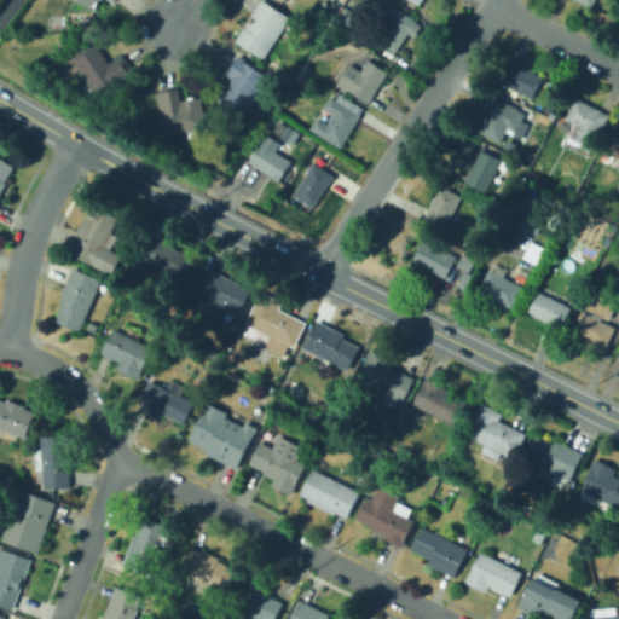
[(114,0),(114,1),(111,0),(100,0),(94,11),(76,0),(114,0)]
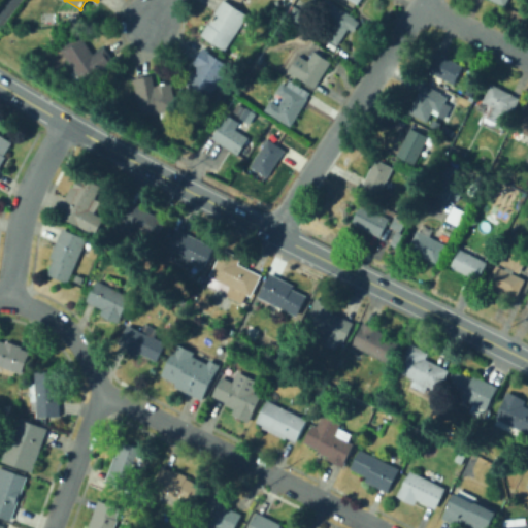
[(225,0),(249,14),(225,51),(201,34),(223,0),(225,0)]
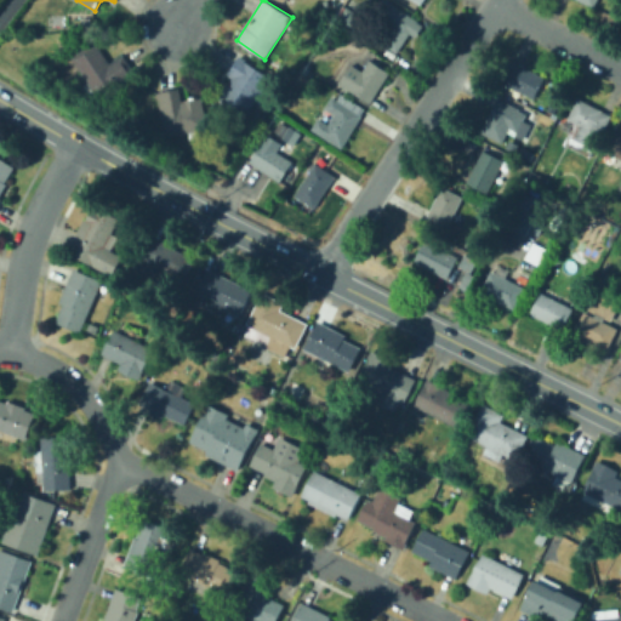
[(386,0),(417,21),(397,52),(379,40),(388,24),(372,15),(381,0),(386,0)]
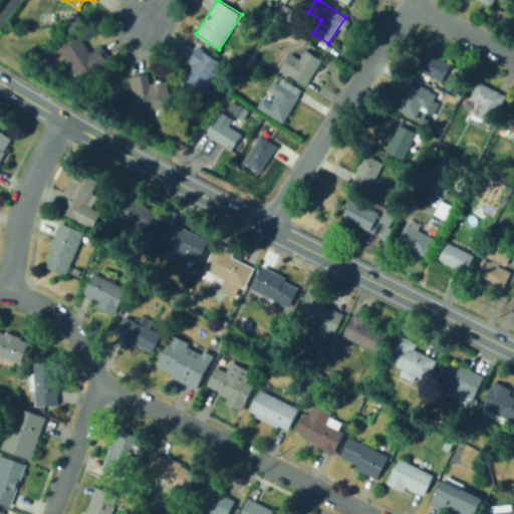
[(287,5),(303,16),(295,29),(279,18),(280,16),(278,14),(284,6),(286,8),(287,5)]
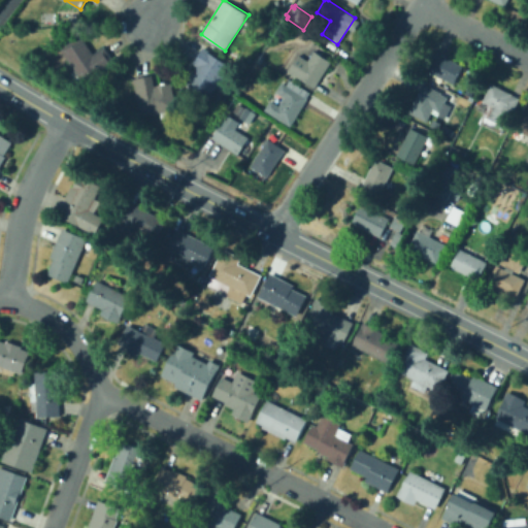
[(81,35),(94,54),(105,45),(116,62),(84,83),(83,81),(77,85),(70,73),(75,70),(61,48),(81,35)]
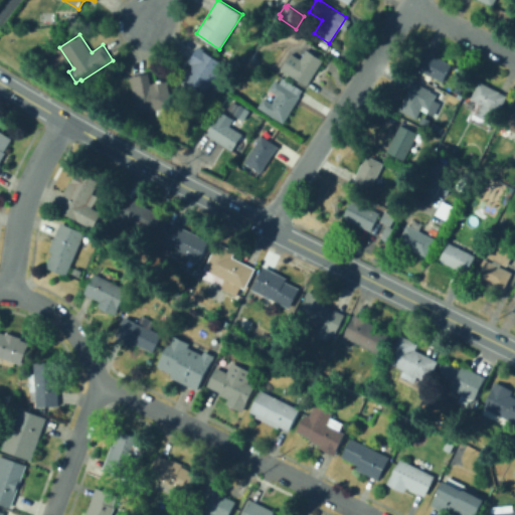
[(224,64),(213,82),(217,84),(209,98),(205,95),(204,96),(188,86),(187,87),(179,81),(187,69),(188,70),(192,63),(188,61),(199,45),(204,48),(203,50),(224,64)]
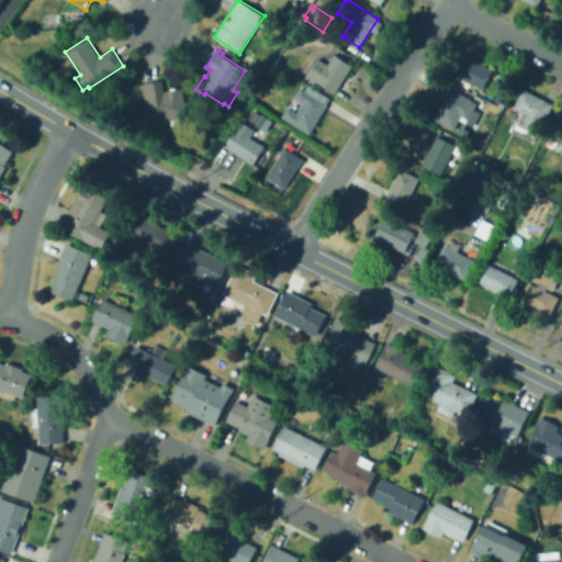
[(334,54),(352,65),(335,93),(306,76),(318,57),(327,64),(334,54)]
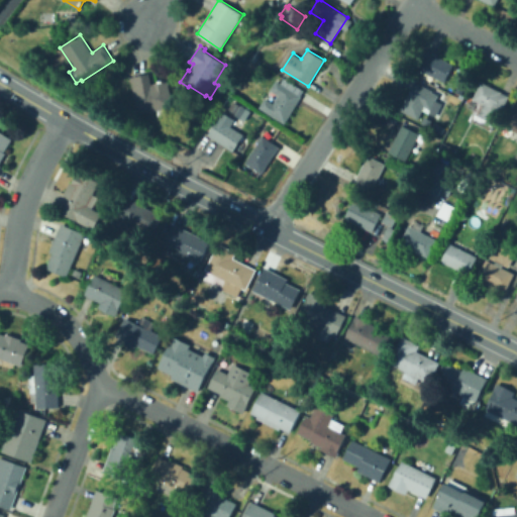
[(445,82),(418,69),(427,50),(454,65),(445,82)]
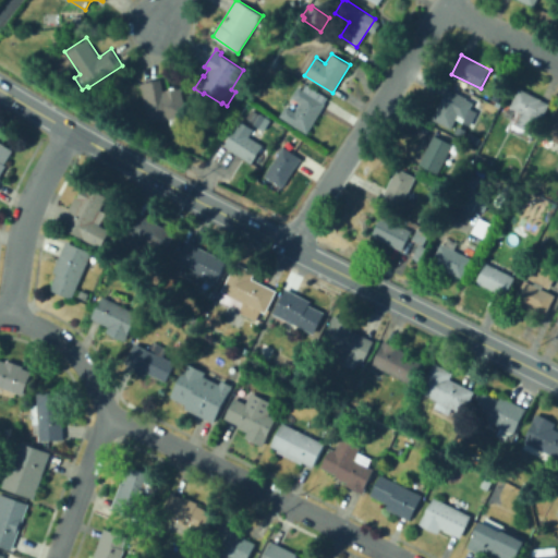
[(161,79),(164,89),(181,86),(187,116),(185,116),(186,122),(171,125),(170,119),(149,123),(142,83),(161,79)]
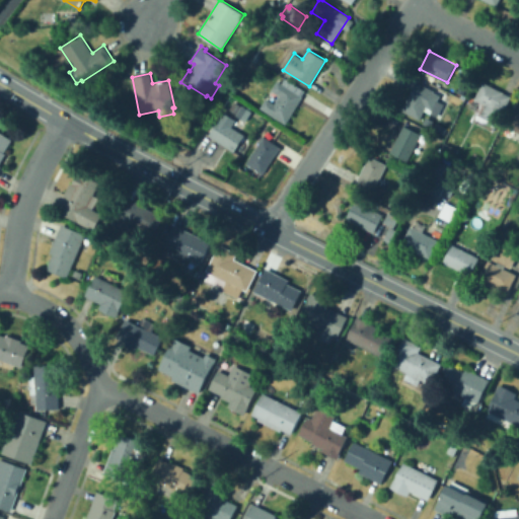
[(285,78),(306,91),(286,125),(260,107),(267,98),(275,103),(280,95),(272,89),(277,81),(282,84),(285,78)]
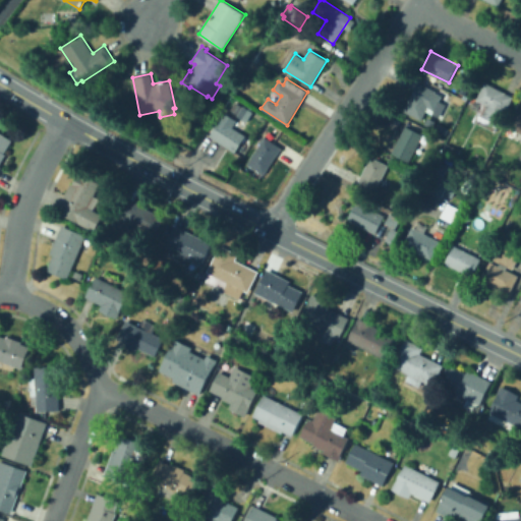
[(499,125),(495,132),(473,121),(478,111),(472,108),(485,81),(514,97),(503,118),(499,125)]
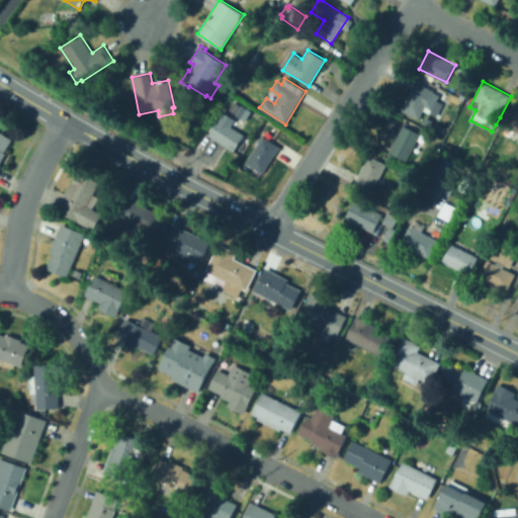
[(419,118),(403,110),(406,105),(417,82),(434,91),(433,92),(440,95),(437,100),(443,103),(437,116),(424,109),(419,118)]
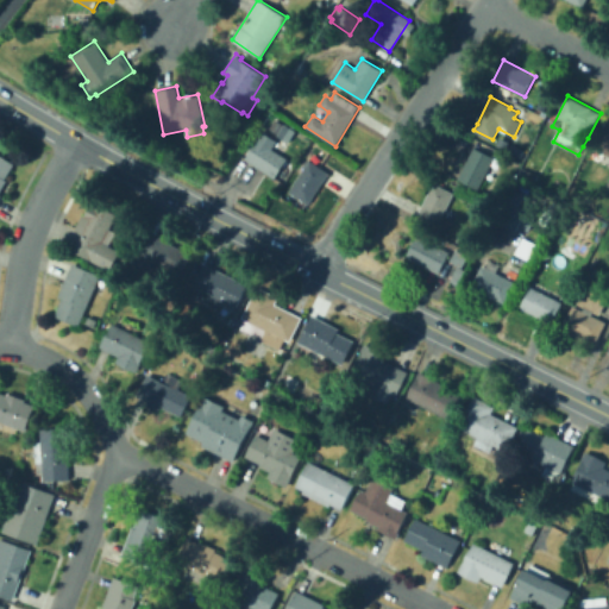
[(215,106),(208,110),(203,102),(211,99),(215,106)]
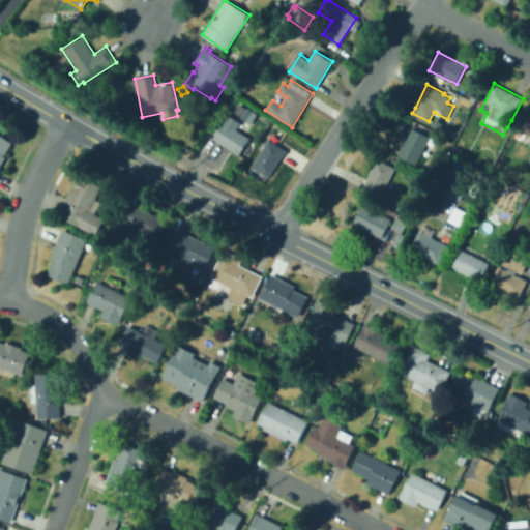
[(529,136),(524,133),(526,130),(518,126),(529,101),(529,136)]
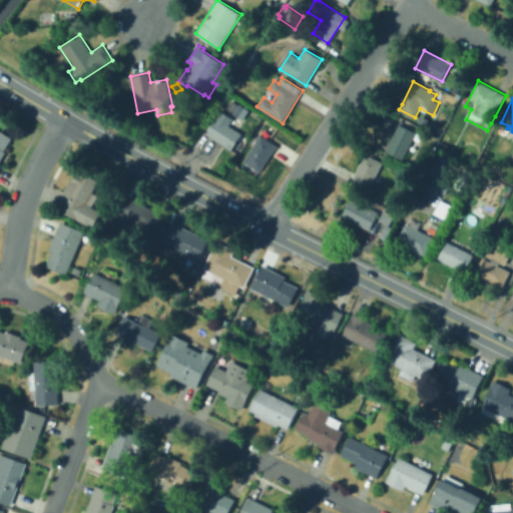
[(450,115),(445,112),(451,102),(456,104),(450,115)]
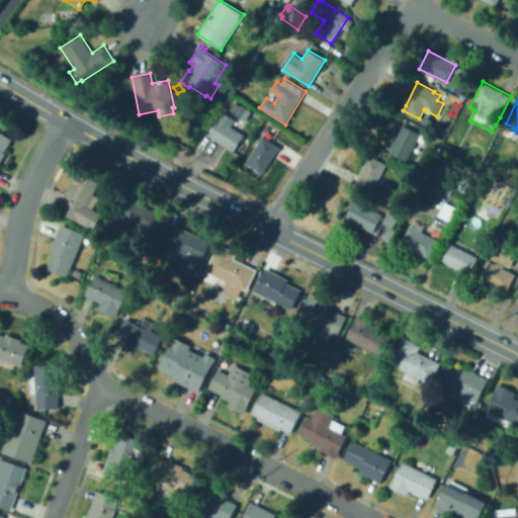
[(245,136),(234,152),(208,135),(220,118),(245,136)]
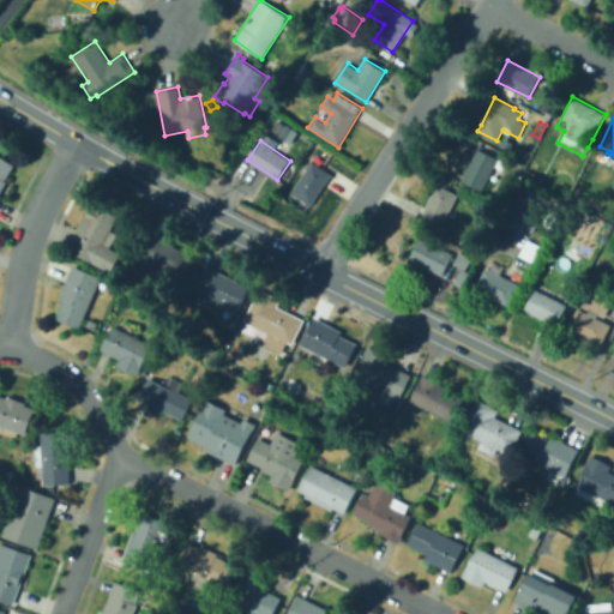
[(523,157),(512,152),(516,144),(527,150),(523,157)]
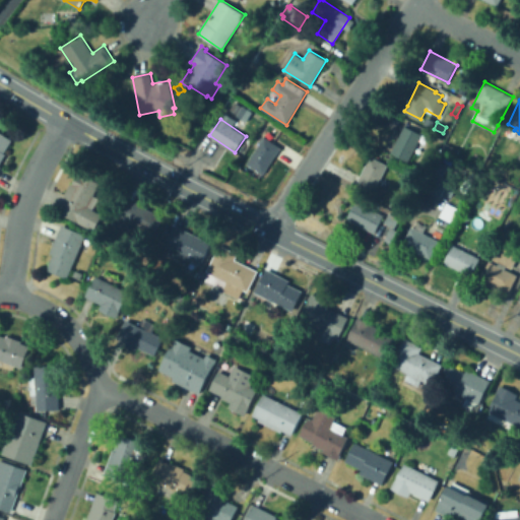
[(408,161),(390,152),(404,125),(423,135),(408,161)]
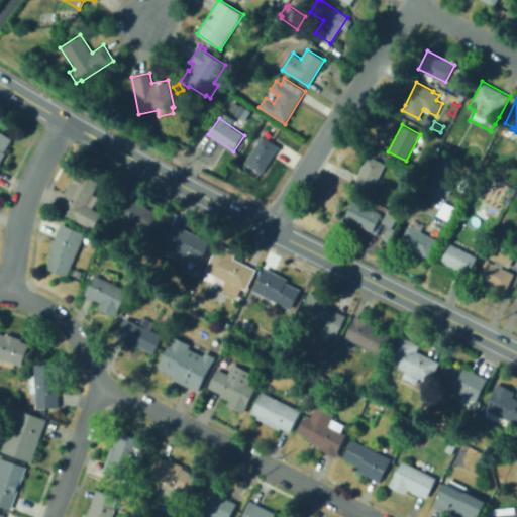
[(0,132),(11,139),(4,151),(6,152),(0,163),(0,165),(1,166),(0,167),(0,132)]
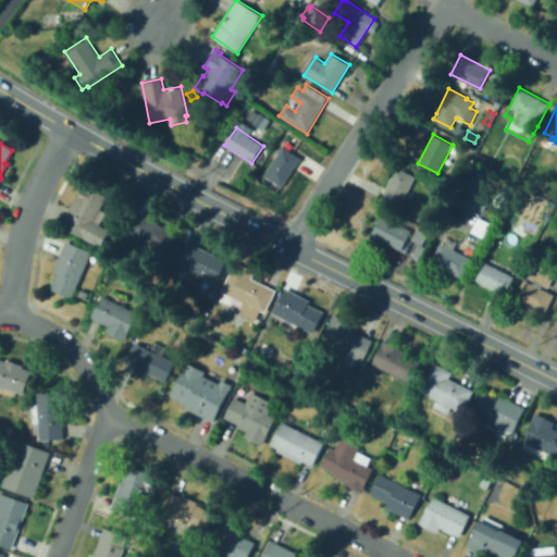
[(283,146),(300,158),(282,186),(264,175),(279,155),(276,152),(281,147),(282,148),(283,146)]
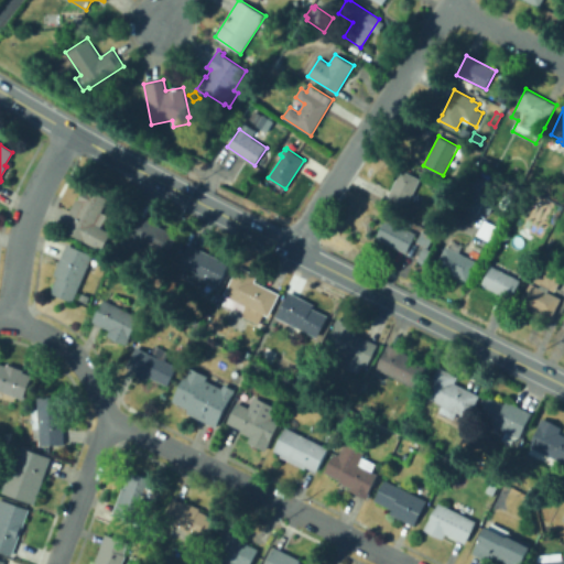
[(484,161),(486,156),(500,162),(498,167),(484,161)]
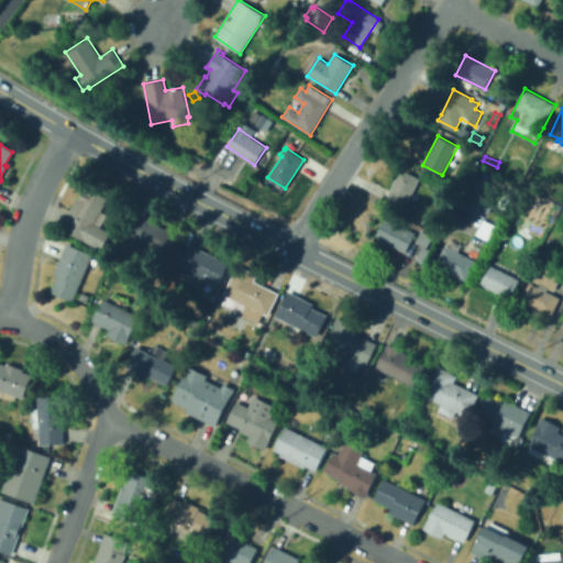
[(504,166),(499,163),(503,156),(508,159),(504,166)]
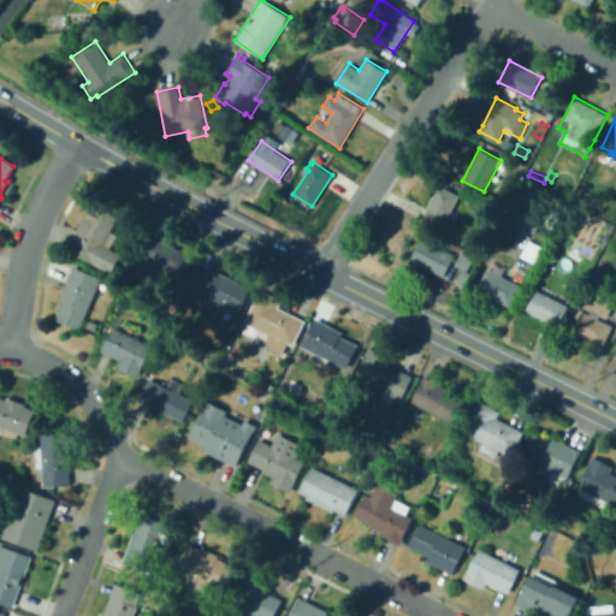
[(460,195),(443,230),(421,219),(439,184),(460,195)]
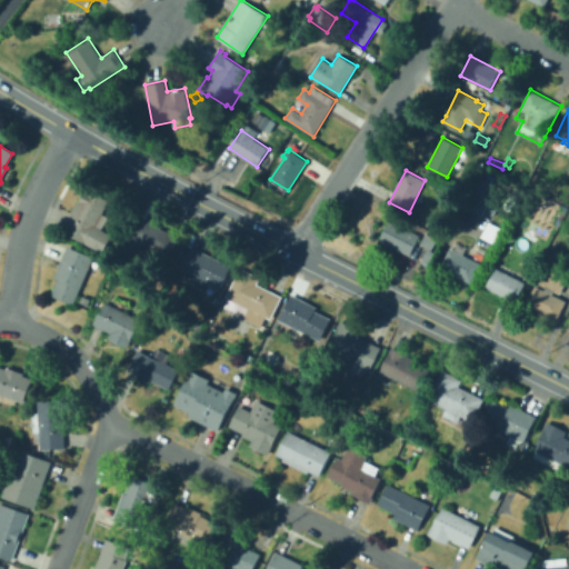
[(112,235),(103,252),(65,232),(79,203),(87,187),(110,199),(103,212),(110,217),(103,229),(112,235)]
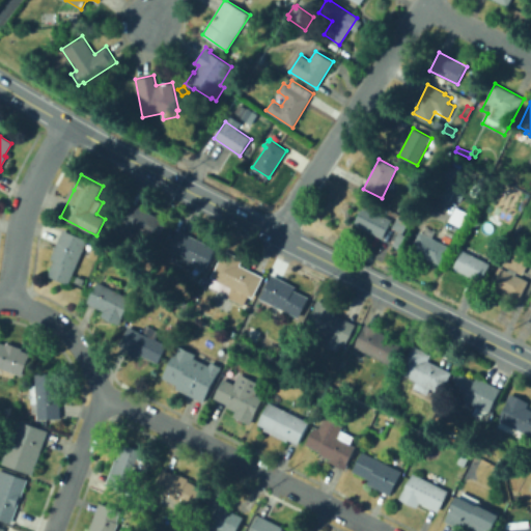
[(451,201),(435,193),(443,177),(458,185),(451,201)]
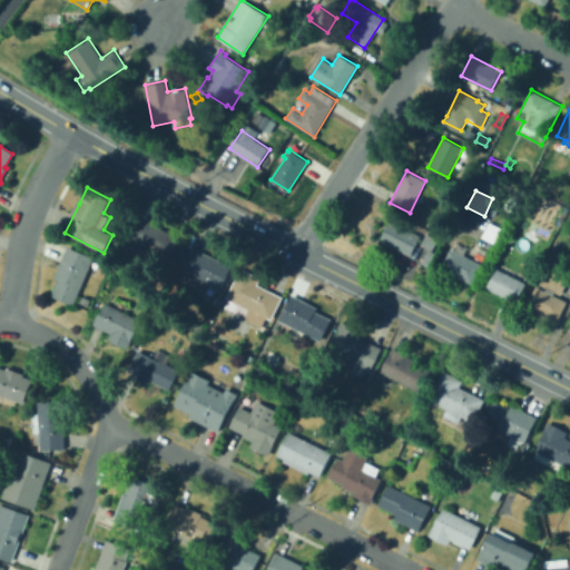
[(438,231),(428,225),(433,214),(443,218),(438,231)]
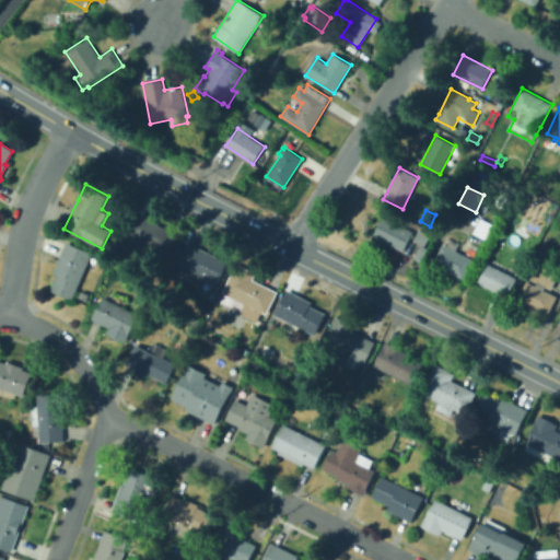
[(136,213),(144,218),(146,216),(151,219),(150,221),(175,234),(166,253),(151,244),(143,261),(126,253),(132,241),(124,236),(136,213)]
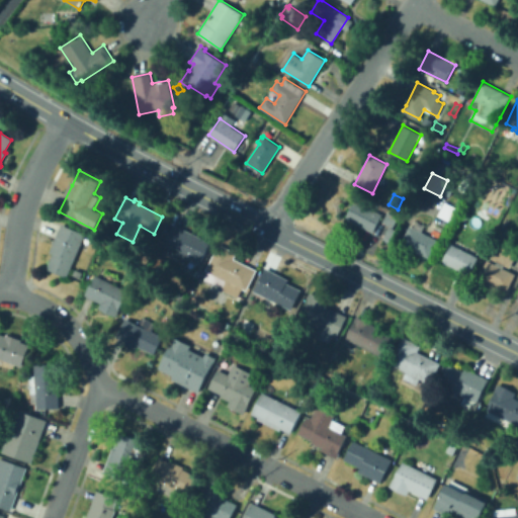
[(382,213),(374,232),(346,219),(354,200),(382,213)]
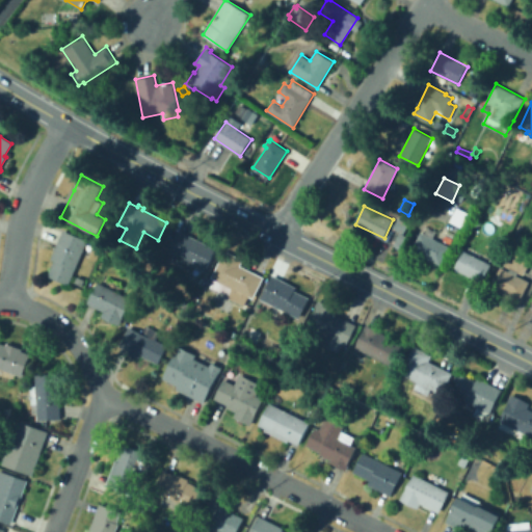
[(394,230),(398,218),(407,222),(403,234),(394,230)]
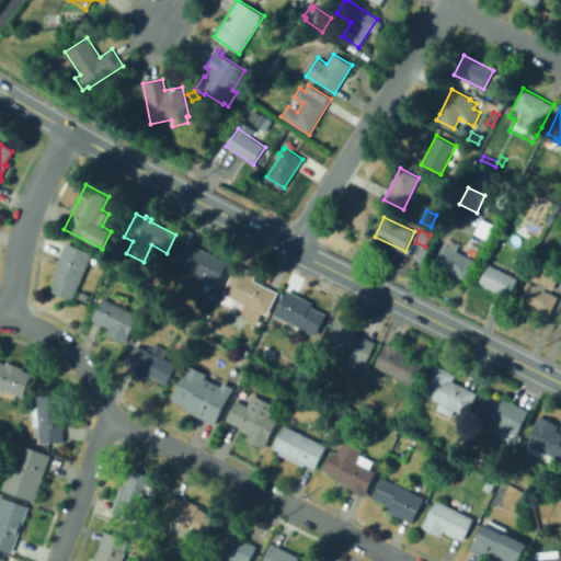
[(93,253),(73,299),(52,290),(58,274),(54,273),(67,242),(93,253)]
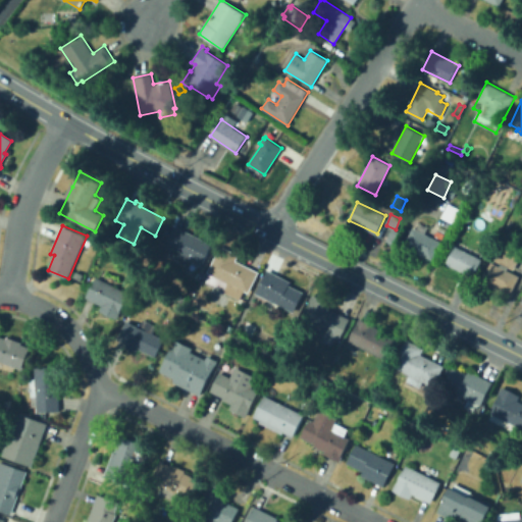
[(175,226),(185,231),(186,230),(194,235),(193,236),(211,245),(202,263),(190,257),(187,264),(162,252),(175,226)]
